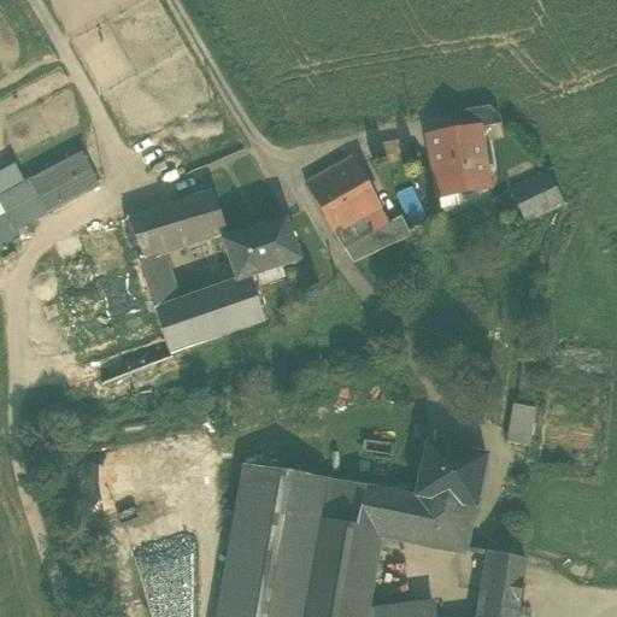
[(460,113),(463,133),(477,129),(477,130),(500,125),(499,118),(488,109),(460,113)]
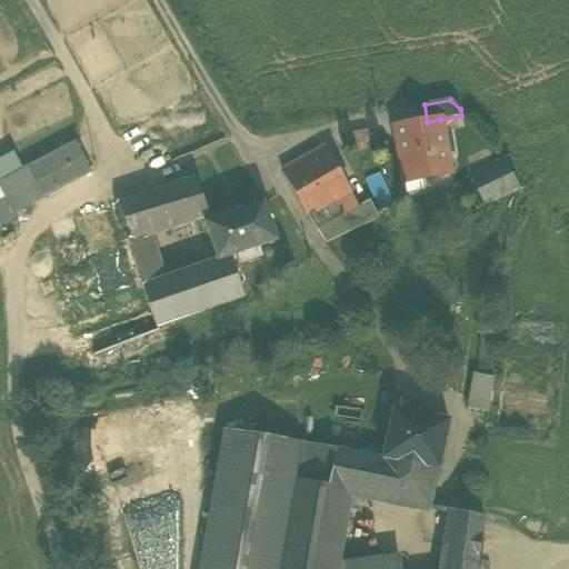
[(398,156),(401,176),(449,168),(440,120),(440,119),(427,122),(393,128),(398,156)]
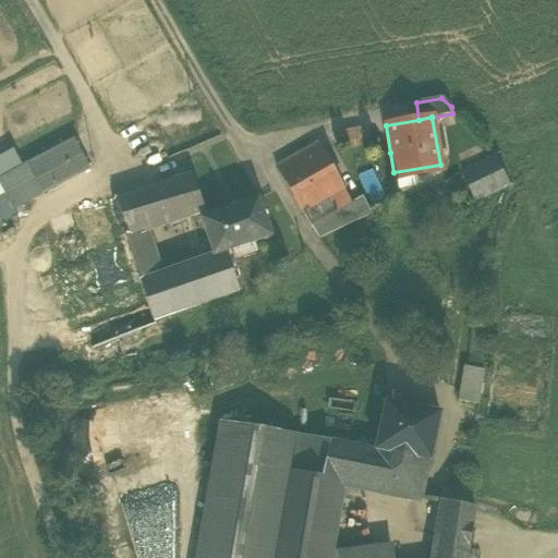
[(340,144),(362,140),(360,128),(338,132),(340,144)]
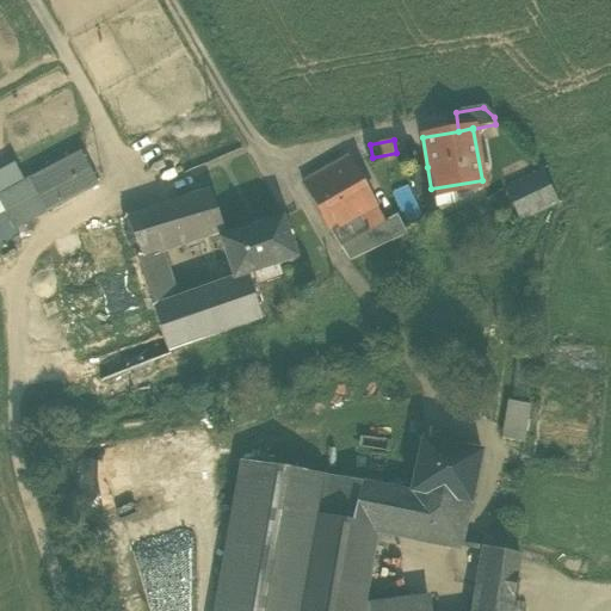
[(45,174),(61,204),(98,185),(81,155),(45,174)]
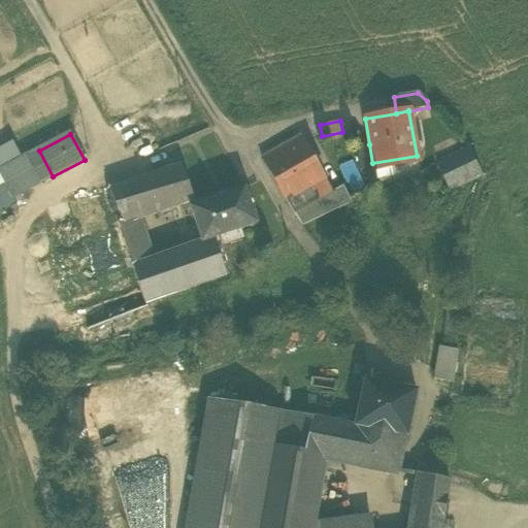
[(261,159),(285,200),(324,178),(300,136),(261,159)]
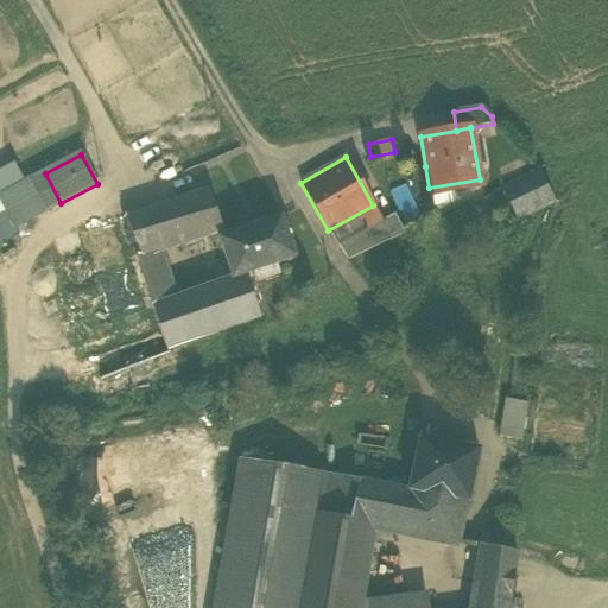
[(0,196),(25,183),(14,162),(0,169),(0,196)]
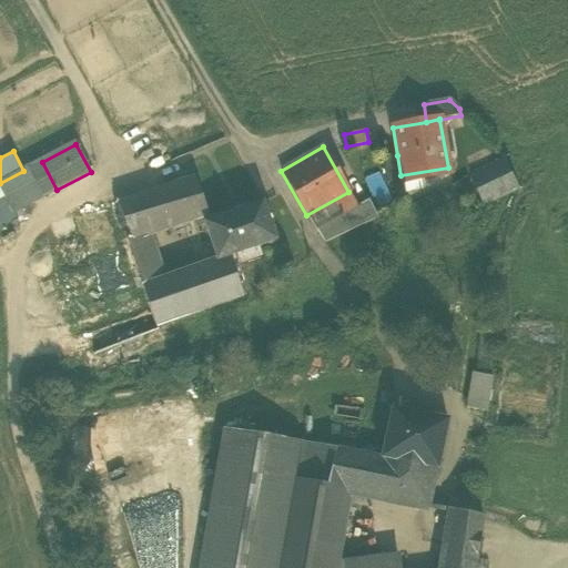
[(382,158),(387,184),(402,181),(401,175),(397,155),(382,158)]
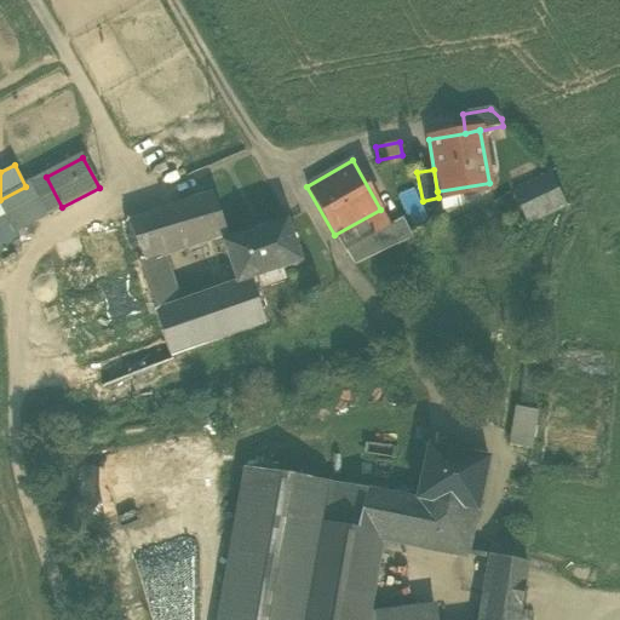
[(515,194),(527,222),(566,205),(552,177),(552,174),(514,193),(515,194)]
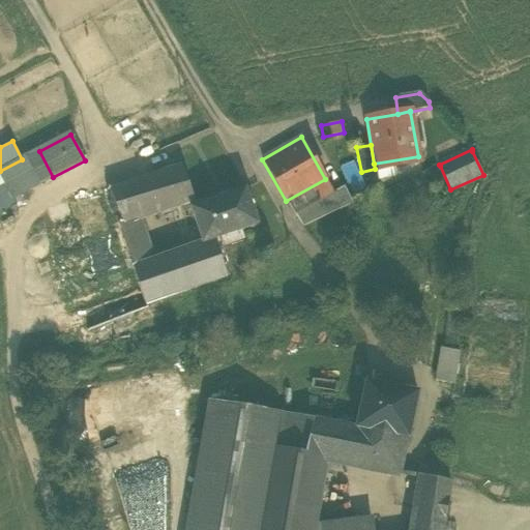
[(53,177),(39,151),(22,159),(0,171),(0,178),(11,198),(53,177)]
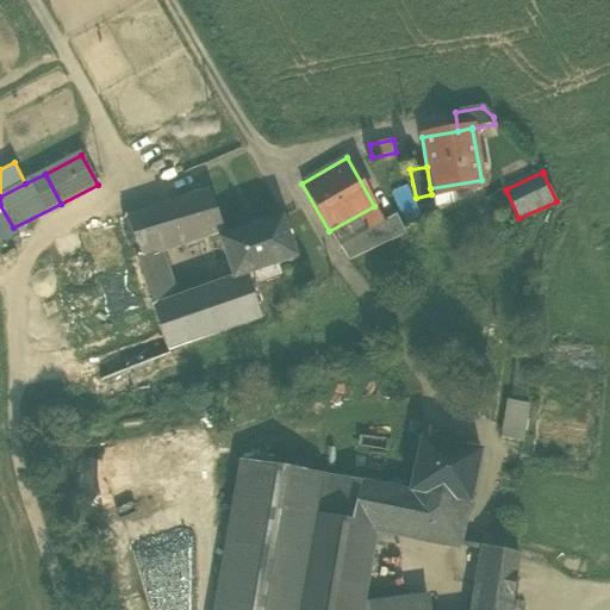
[(481,180),(430,188),(431,194),(431,195),(483,187),(481,180)]
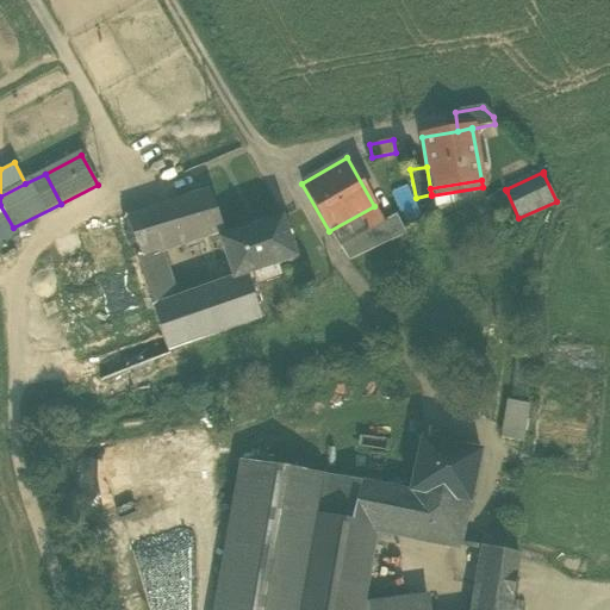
[(406,186),(391,193),(405,224),(421,218),(406,186)]
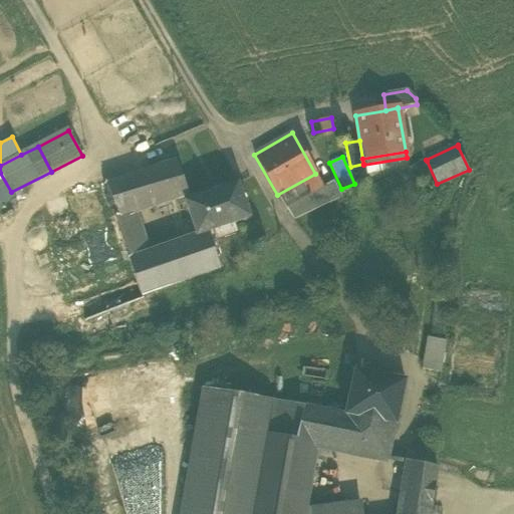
[(137,174),(148,208),(187,194),(176,161),(137,174)]
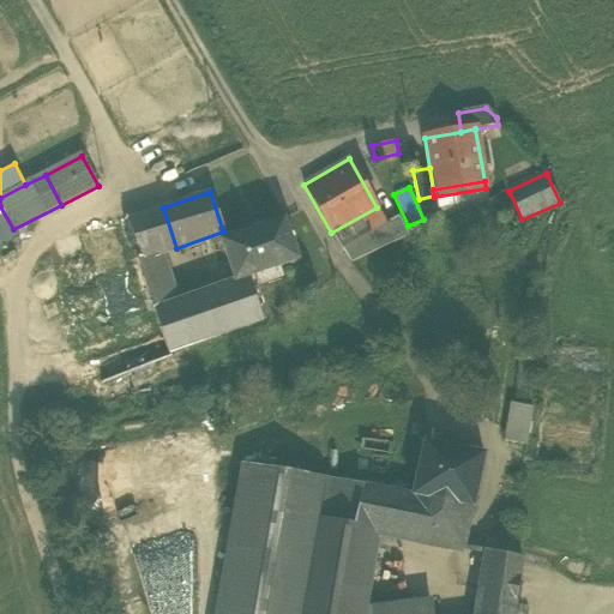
[(0,244),(16,235),(13,229),(0,206),(0,244)]
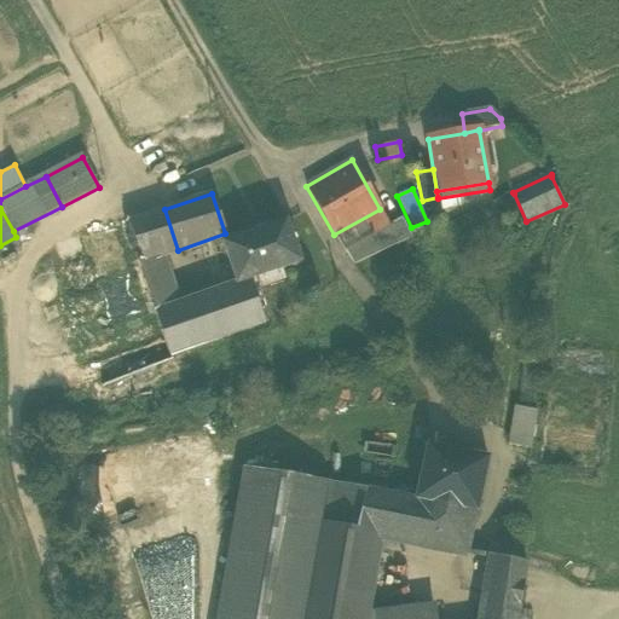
[(165,209),(148,214),(161,254),(178,250),(165,209)]
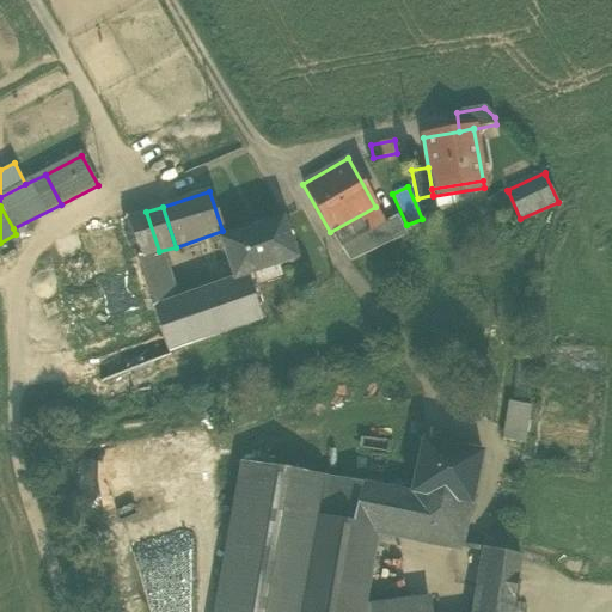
[(330,232),(340,250),(342,249),(385,224),(385,222),(375,207),(330,232)]
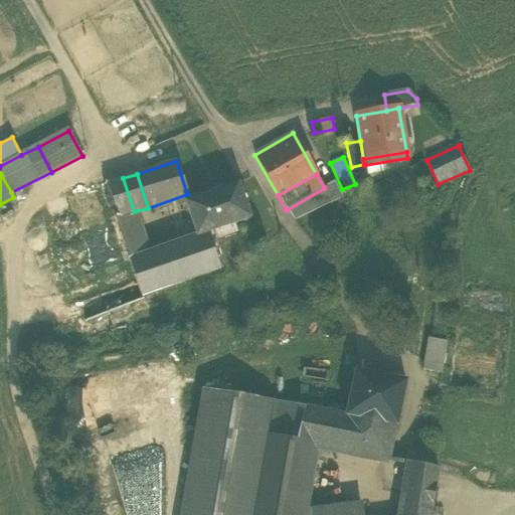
[(123,178),(105,184),(116,218),(134,211),(123,178)]
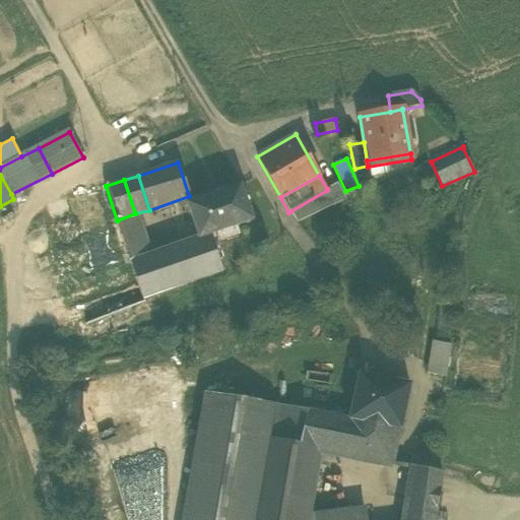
[(337,184),(327,189),(327,190),(290,211),(297,222),(345,200),(337,184)]
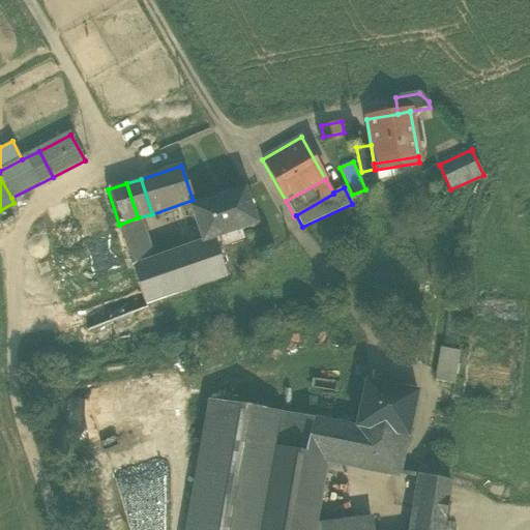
[(61,317),(141,290),(107,189),(27,217),(61,317)]
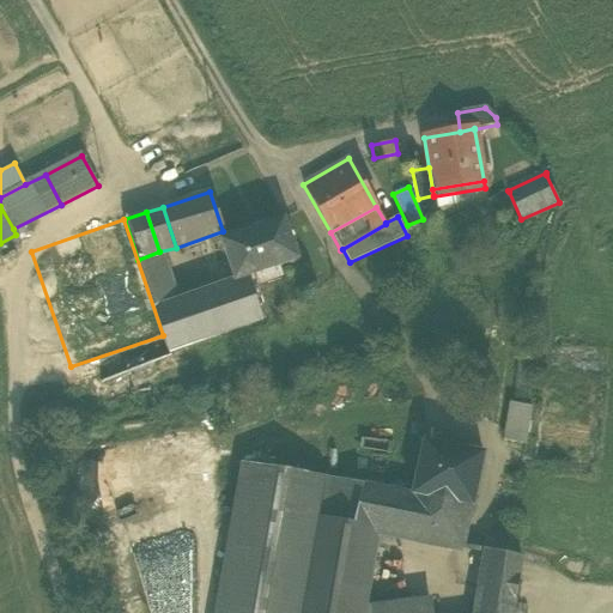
[(229,281),(234,298),(252,292),(249,287),(281,277),(278,267),(297,261),(283,219),(219,241),(234,280),(229,281)]
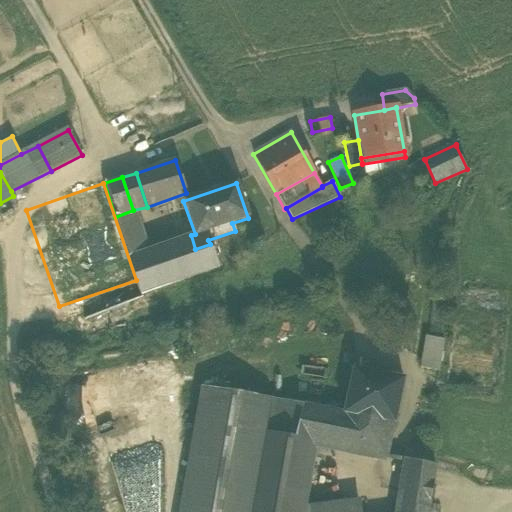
[(147,250),(133,210),(115,217),(129,256),(147,250)]
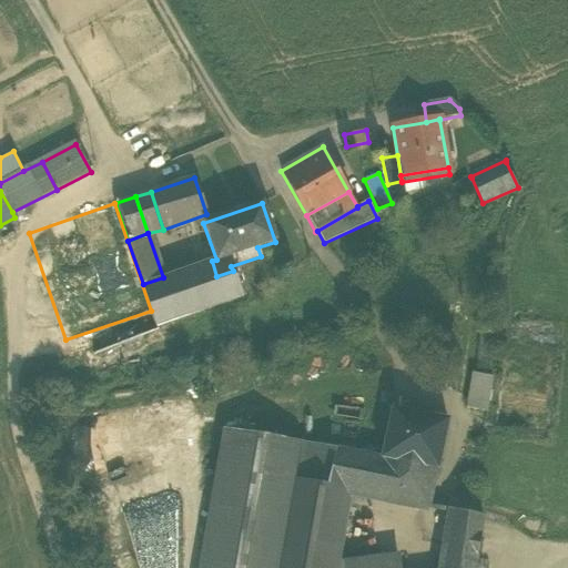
[(163,277),(143,284),(153,314),(151,314),(155,327),(242,297),(233,271),(216,276),(212,261),(163,277)]
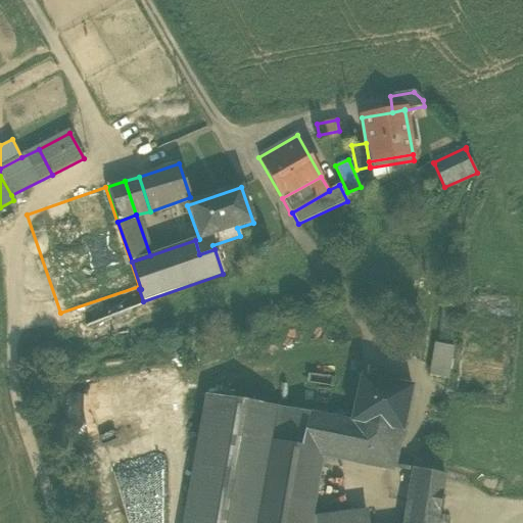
[(428,376),(447,379),(454,347),(434,344),(429,371),(428,376)]
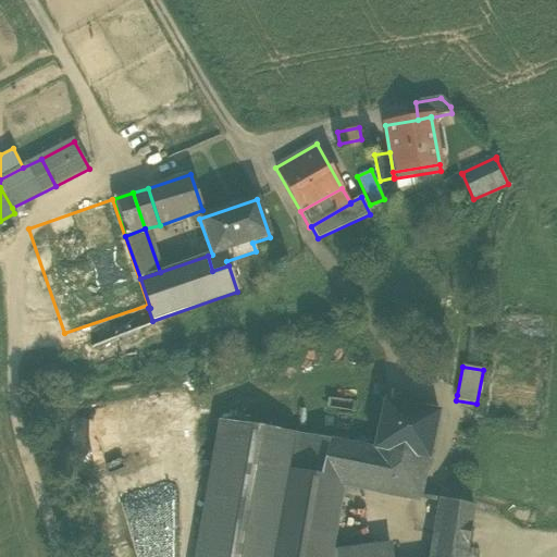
[(373,449),(429,460),(438,412),(384,401),(373,449)]
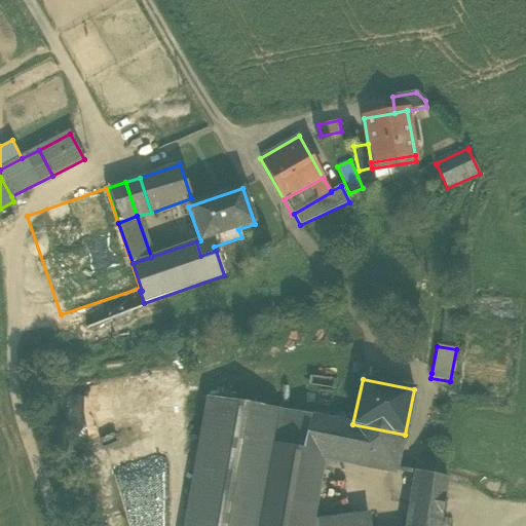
[(259,525),(273,444),(279,409),(209,397),(185,525),(259,525)]
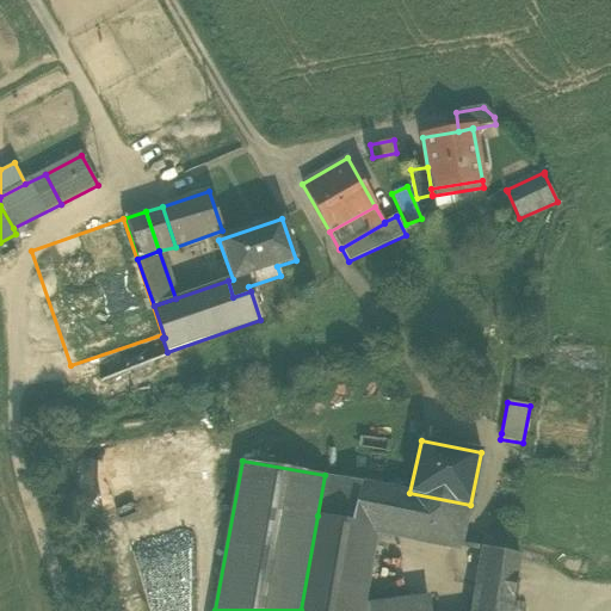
[(325,475),(318,516),(351,523),(360,483),(325,475)]
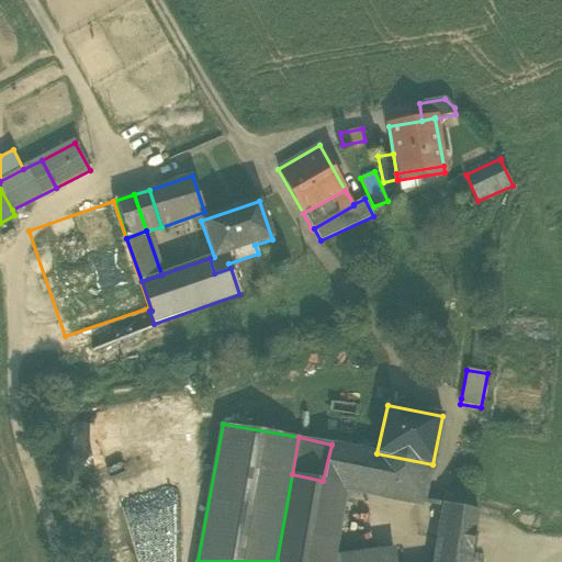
[(377,453),(332,445),(323,481),(292,474),(277,561),(328,561),(332,550),(335,528),(343,486),(424,503),(428,483),(433,464),(377,453)]
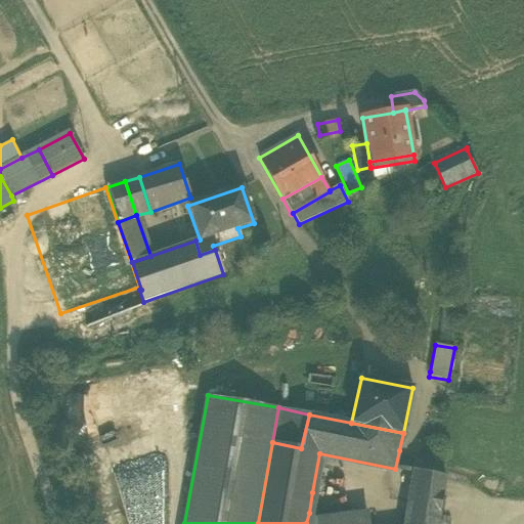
[(412,489),(442,495),(445,476),(435,474),(438,457),(430,456),(413,453),(410,472),(416,473),(412,489)]
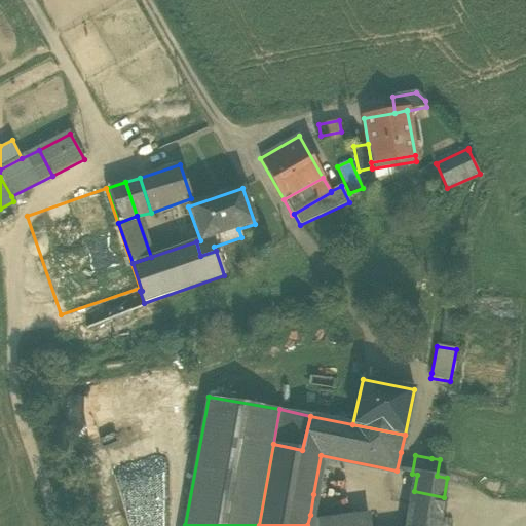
[(444,497),(414,491),(412,506),(442,512),(444,497)]
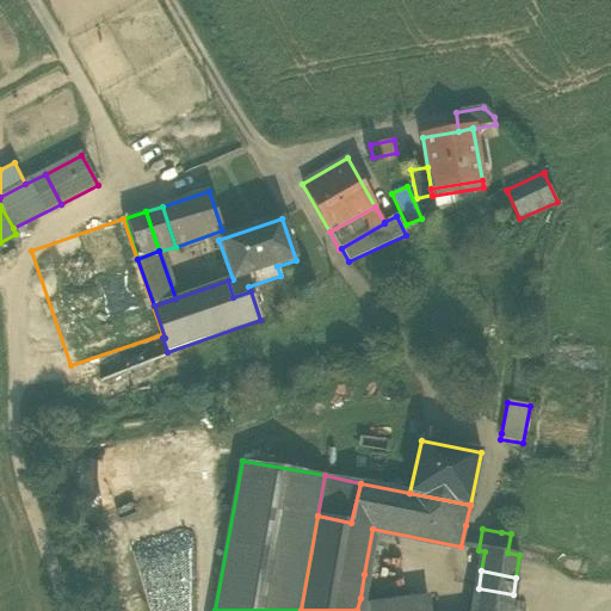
[(479,588),(474,610),(510,610),(513,594),(479,588)]
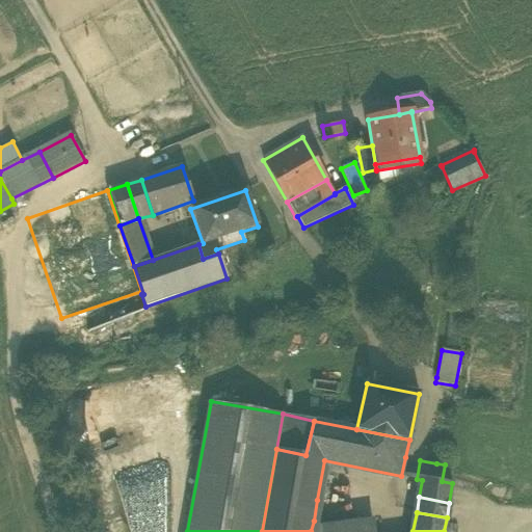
[(377,531),(376,514),(314,521),(311,531),(377,531)]
